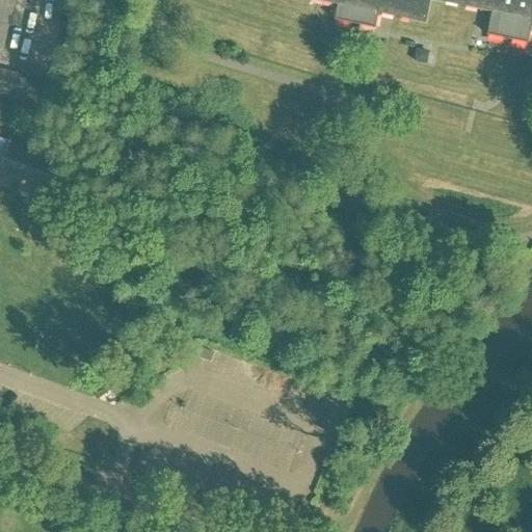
[(0,0),(0,52),(2,53),(16,0),(0,0)]
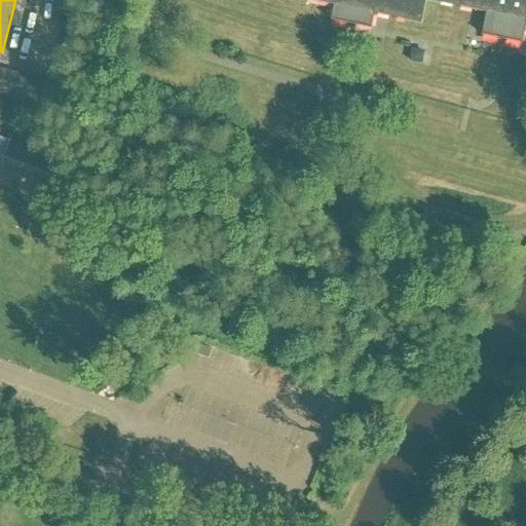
[(525,0),(312,0),(335,4),(332,20),(372,28),(375,12),(421,23),(425,0),(431,0),(487,11),(483,34),(523,42),(525,26),(525,0)]
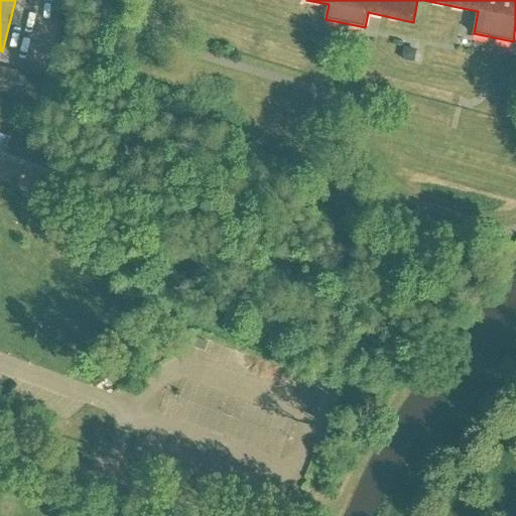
[(0,100),(41,110),(47,85),(0,72),(0,100)]
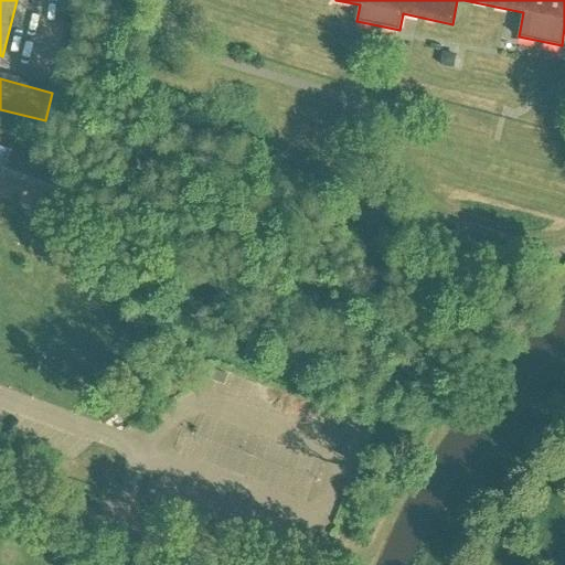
[(11,146),(1,176),(61,198),(72,169),(11,146)]
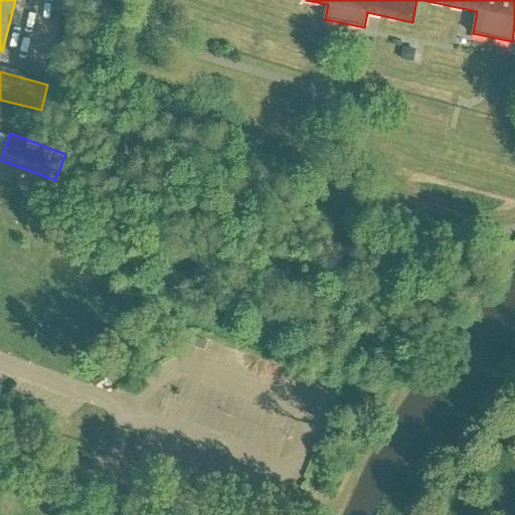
[(204,351),(208,343),(192,337),(189,345),(204,351)]
